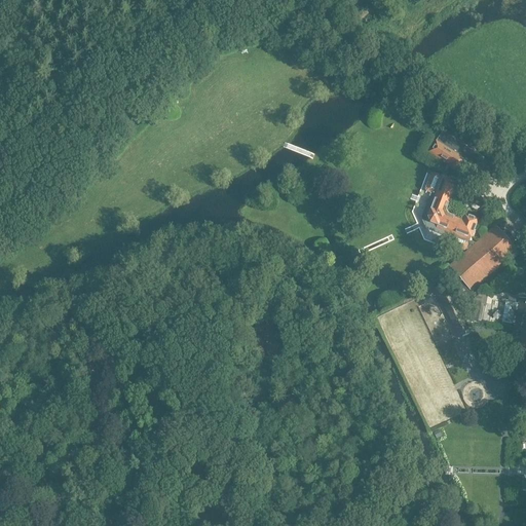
[(483,158),(442,133),(429,153),(450,166),(449,167),(458,174),(466,161),(468,157),(480,164),(483,158)]
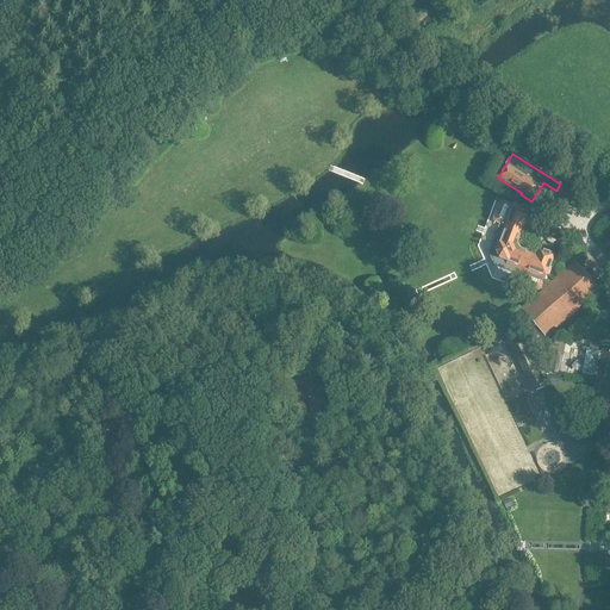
[(499,203),(492,221),(496,225),(499,226),(502,225),(504,226),(504,228),(508,229),(497,253),(500,259),(528,269),(527,273),(529,274),(527,278),(524,279),(522,285),(523,287),(539,293),(541,292),(543,286),(542,284),(543,280),(545,280),(554,256),(543,251),(540,250),(536,257),(536,256),(520,250),(517,246),(524,226),(530,229),(536,215),(512,206),(511,207),(509,207),(508,205),(503,203),(499,203)]
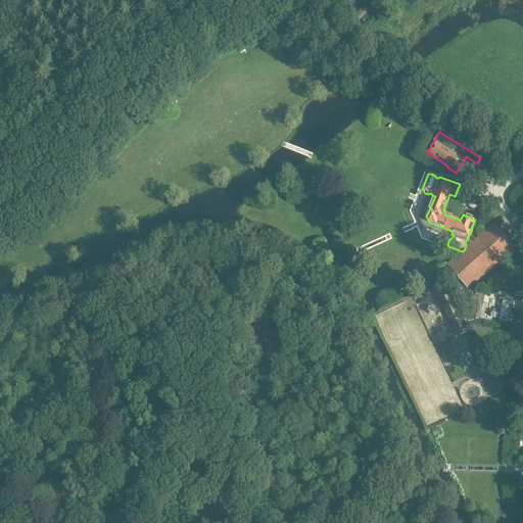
[(514,208),(513,208),(522,220),(522,203),(521,201),(514,208)]
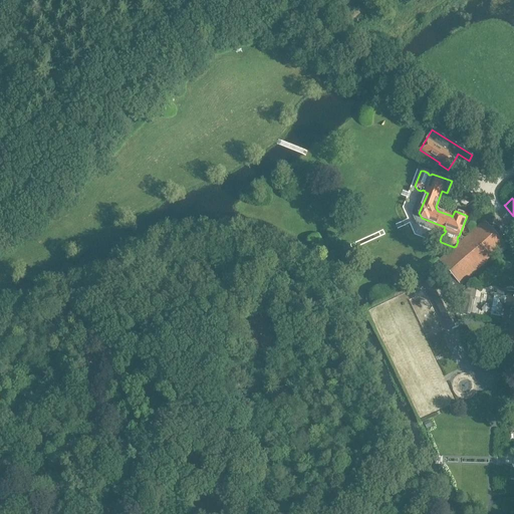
[(506,246),(489,226),(485,221),(440,261),(461,285),(506,246)]
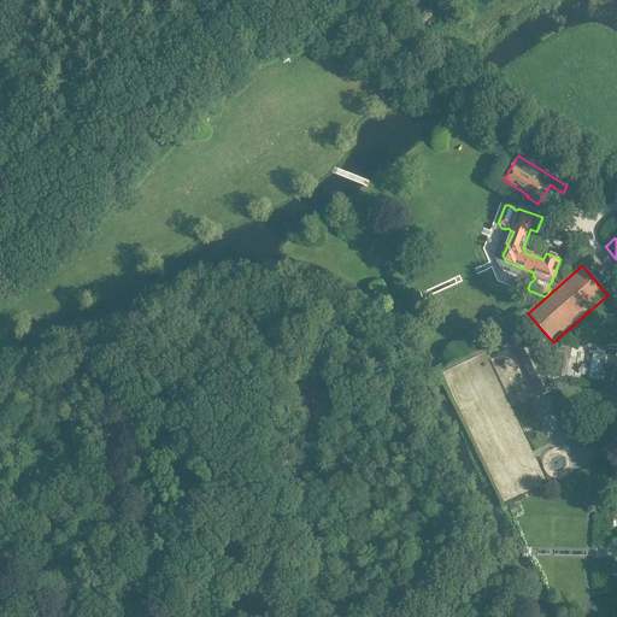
[(401,303),(393,306),(397,312),(404,309),(401,303)]
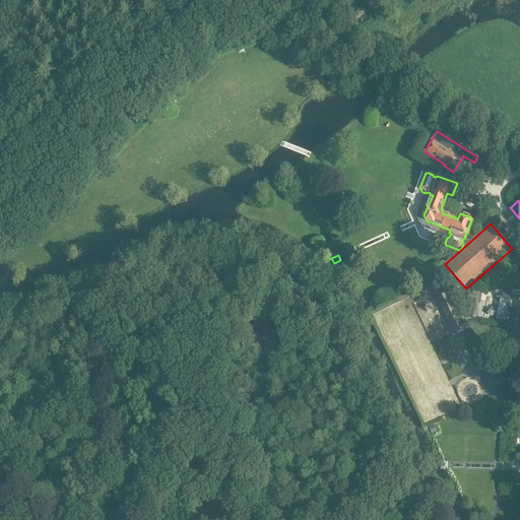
[(437,291),(457,327),(462,325),(441,289),(437,291)]
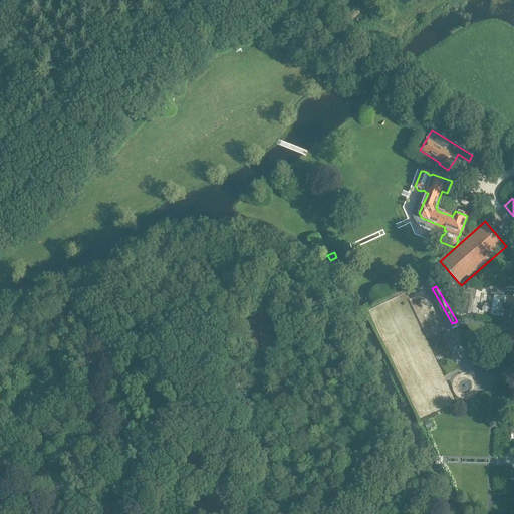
[(503,323),(513,325),(513,293),(508,293),(508,295),(494,293),(490,314),(504,317),(503,323)]
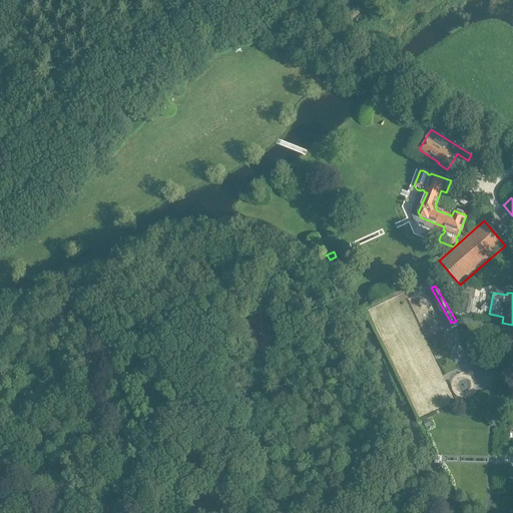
[(512,342),(512,325),(502,323),(499,340),(512,342)]
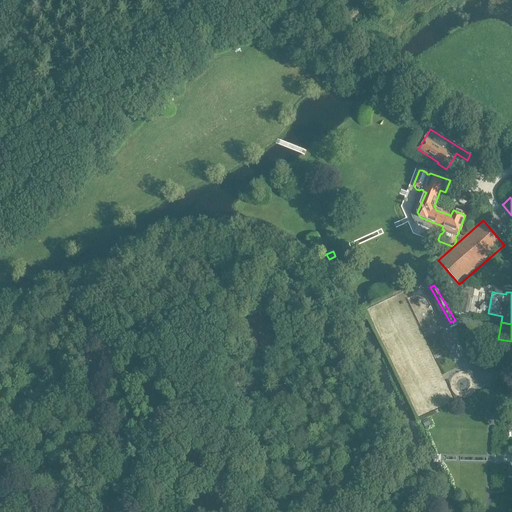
[(427,418),(422,421),(425,427),(430,424),(427,418)]
